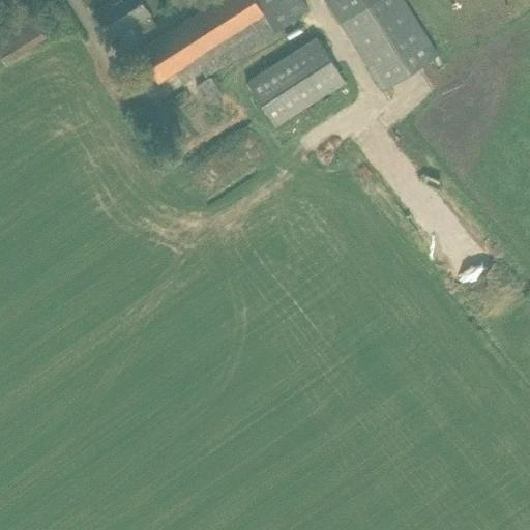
[(148,13),(149,13),(140,0),(111,0),(95,10),(112,37),(131,25),(139,35),(155,25),(148,13)]
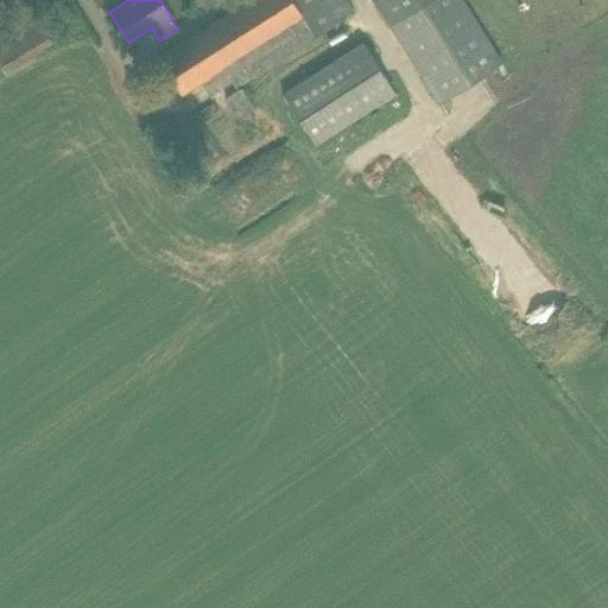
[(247,0),(158,57),(171,77),(183,96),(200,84),(210,97),(232,84),(235,90),(355,14),(346,0),(247,0)]
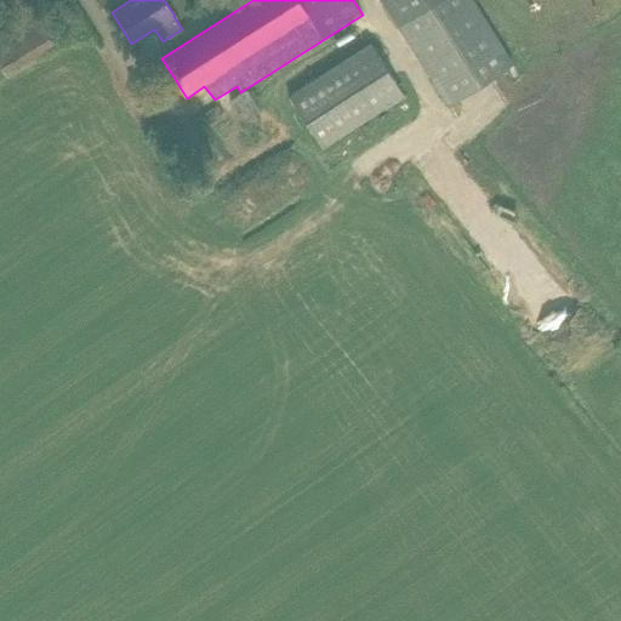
[(382,0),(451,109),(514,69),(471,0),(382,0)]
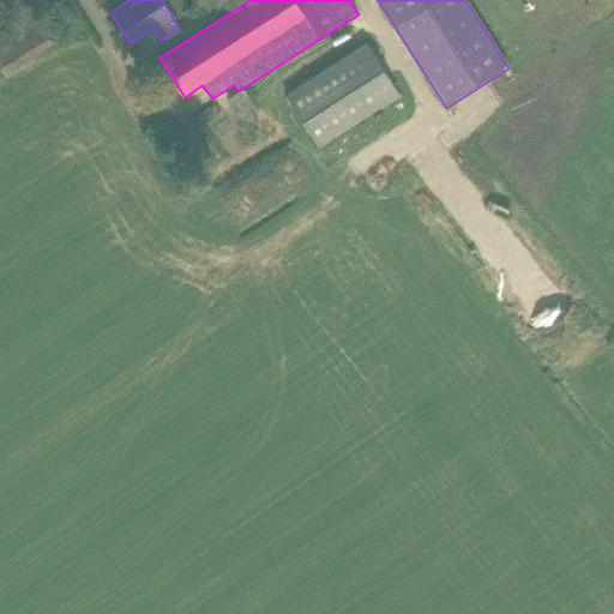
[(0,46),(0,66),(4,73),(52,43),(38,22),(0,46)]
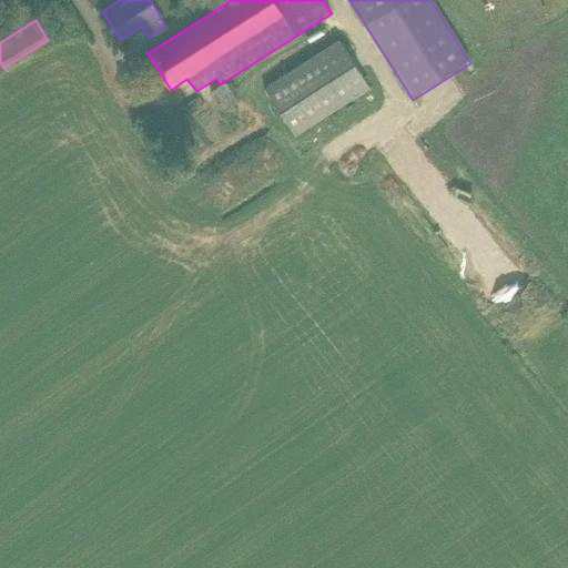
[(263,89),(295,137),(369,89),(338,40),(263,89)]
